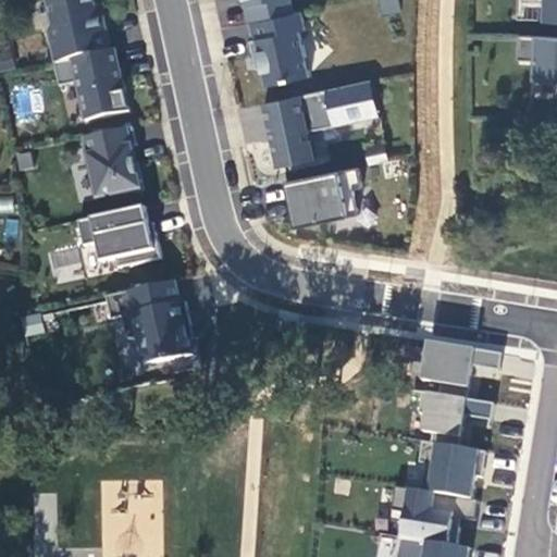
[(91,0),(53,0),(46,2),(51,26),(47,34),(53,65),(110,53),(101,15),(96,16),(91,0)]
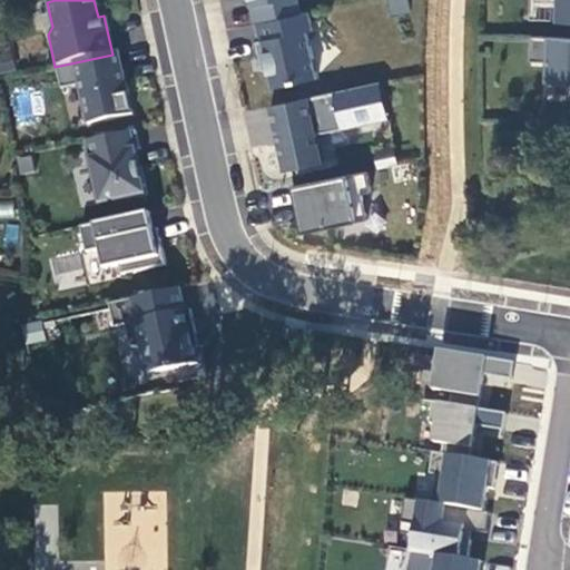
[(295,0),(245,0),(248,9),(251,9),(254,26),(300,16),(295,0)]
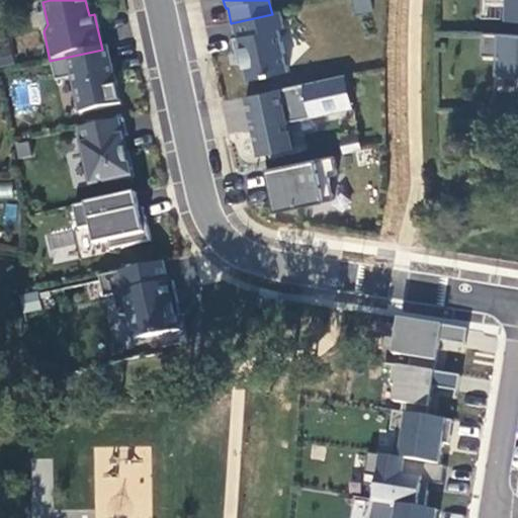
[(370,0),(351,0),(355,14),(373,9),(370,0)]
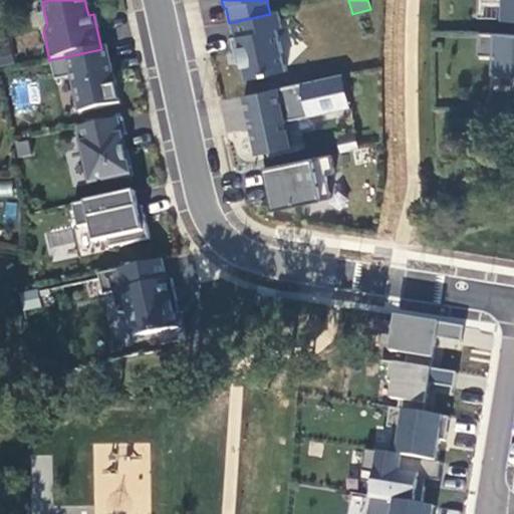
[(513,22),(513,0),(503,0),(502,22),(513,22)]
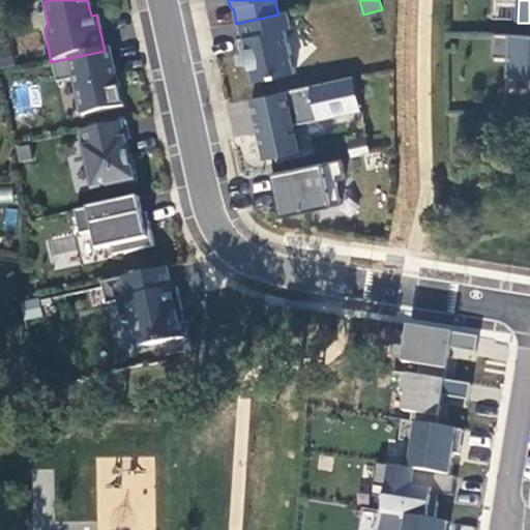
[(286,13),(236,25),(239,40),(237,41),(241,61),(246,60),(252,84),(293,76),(284,31),(289,30),(286,13)]
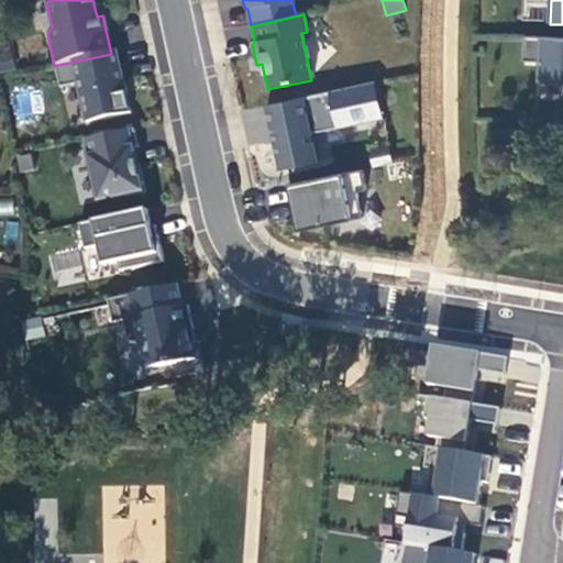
[(562,41),(526,40),(525,63),(542,64),(542,81),(562,83),(562,41)]
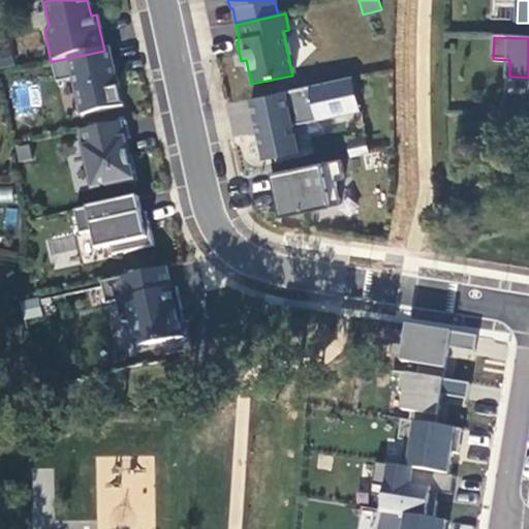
[(0,64),(11,64),(11,42),(0,42),(0,64)]
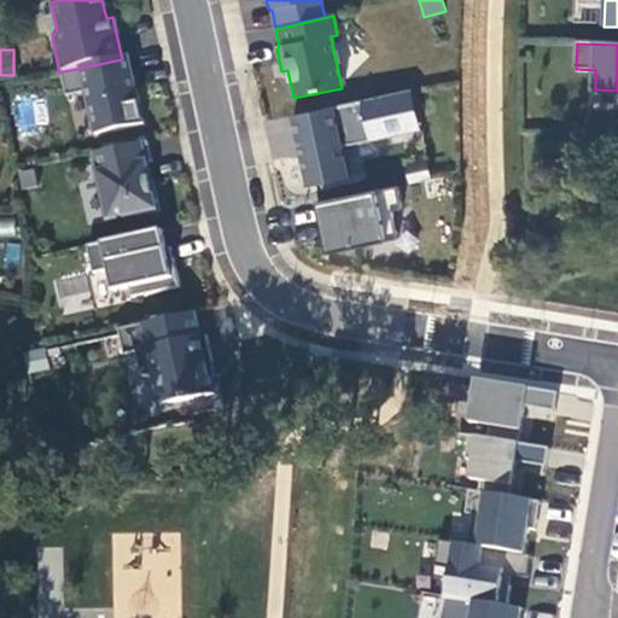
[(124,59),(58,73),(65,99),(83,94),(93,136),(141,127),(132,81),(129,82),(124,59)]
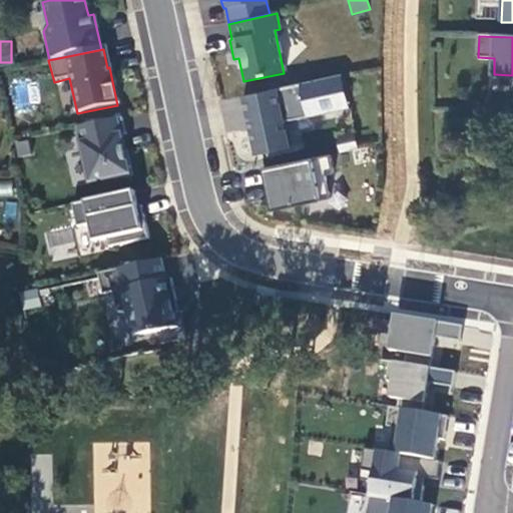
[(348,109),(341,76),(241,97),(254,156),(289,149),(284,123),(348,109)]
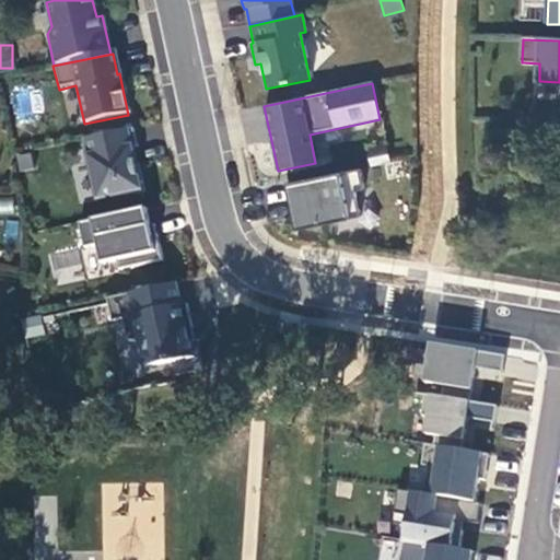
[(132,131),(84,141),(97,201),(118,197),(118,199),(142,194),(137,165),(135,166),(130,150),(136,149),(132,131)]
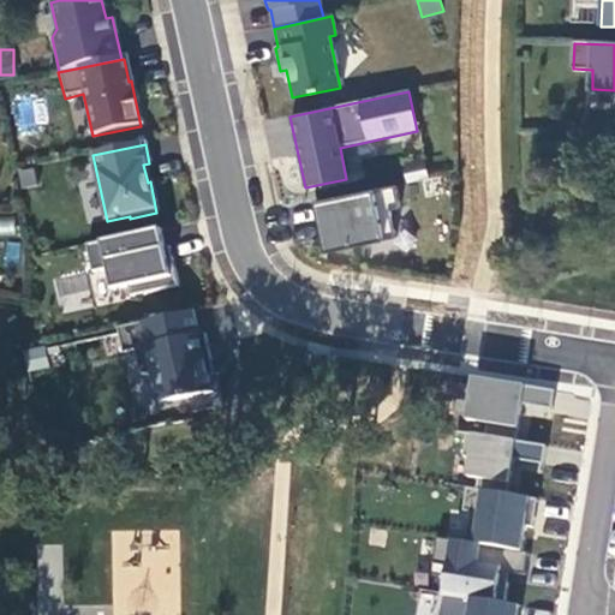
[(406,185),(428,180),(424,161),(402,165),(406,185)]
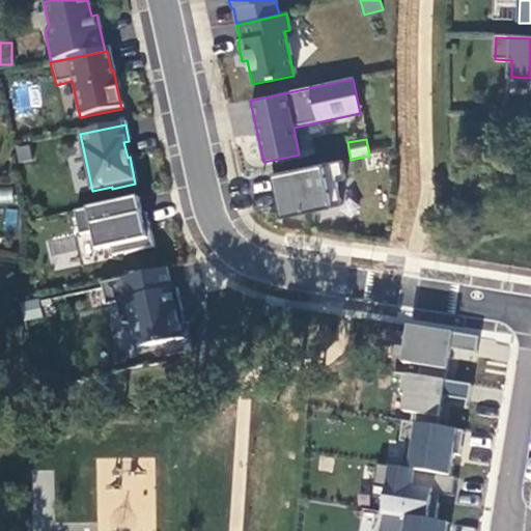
[(339,162),(272,175),(280,219),(339,207),(335,184),(344,182),(339,162)]
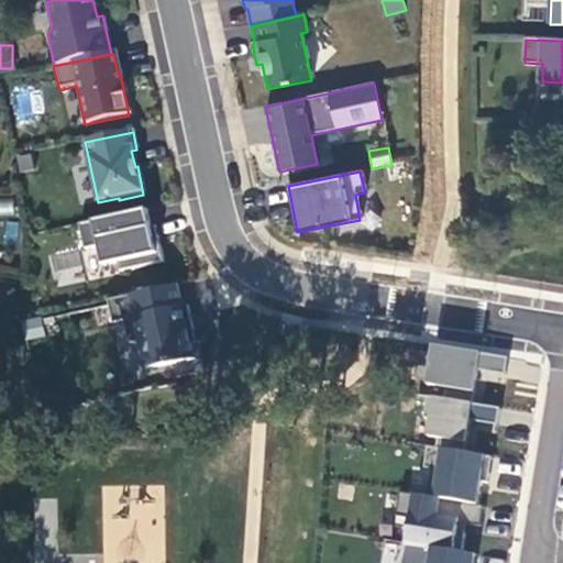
[(150,229),(146,211),(78,225),(84,251),(97,249),(101,267),(117,265),(119,274),(162,264),(156,238),(151,239),(150,229)]
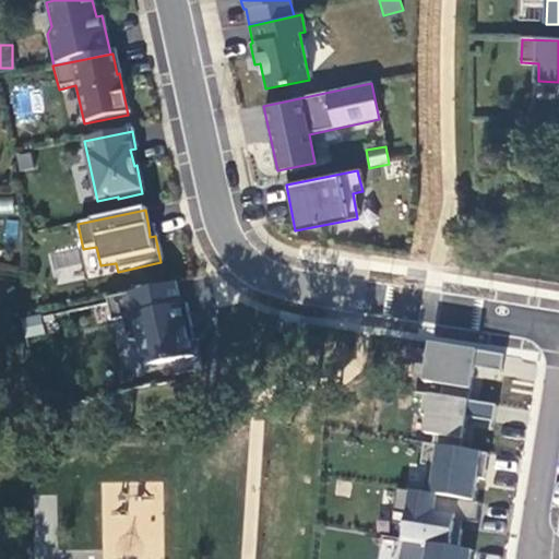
[(175,285),(106,300),(110,323),(121,320),(126,343),(137,341),(143,368),(191,358),(185,331),(190,330),(185,306),(179,306),(175,285)]
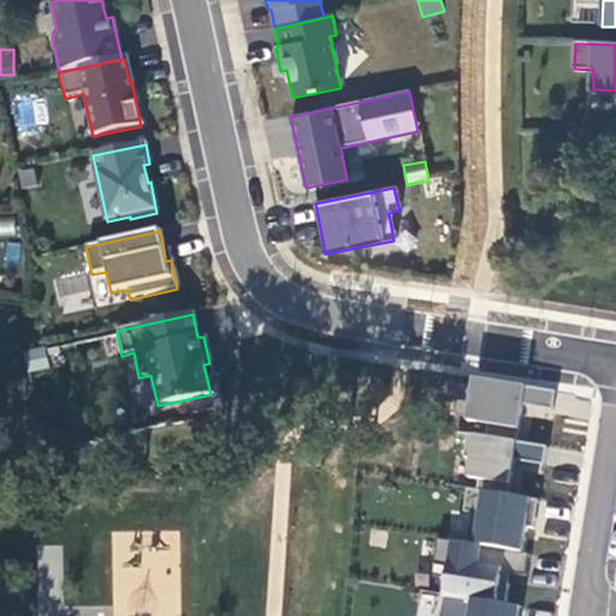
[(30,371),(48,367),(45,347),(27,350),(30,371)]
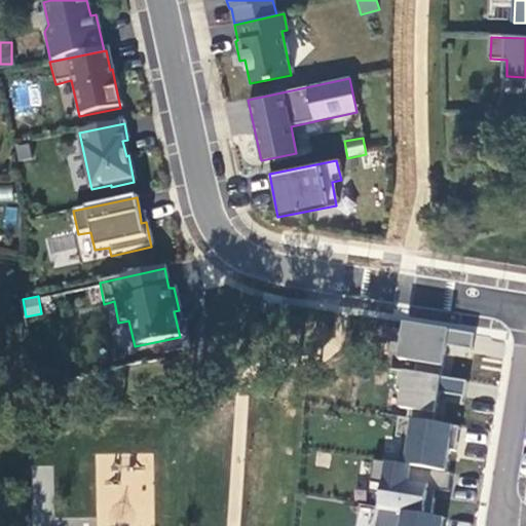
[(277,307),(260,305),(258,312),(275,316),(277,307)]
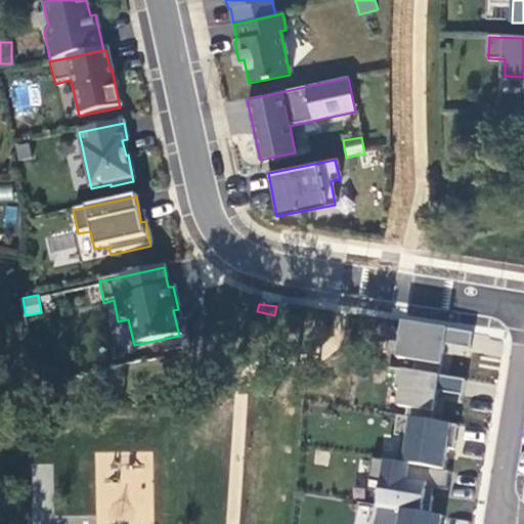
[(473,333),(400,320),(394,356),(440,364),(443,343),(470,348),(473,333)]
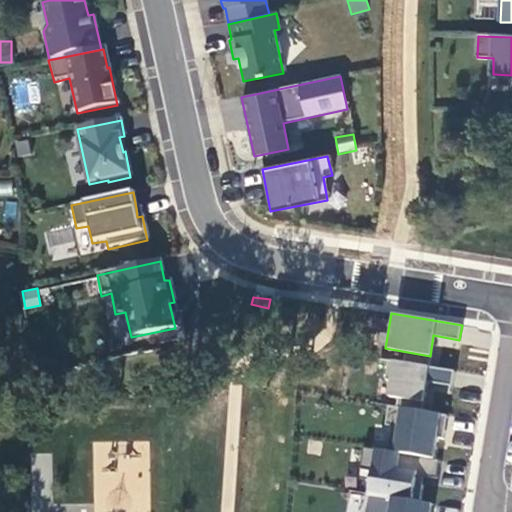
[(454,370),(389,360),(386,381),(391,381),(388,397),(424,402),(427,381),(452,384),(454,370)]
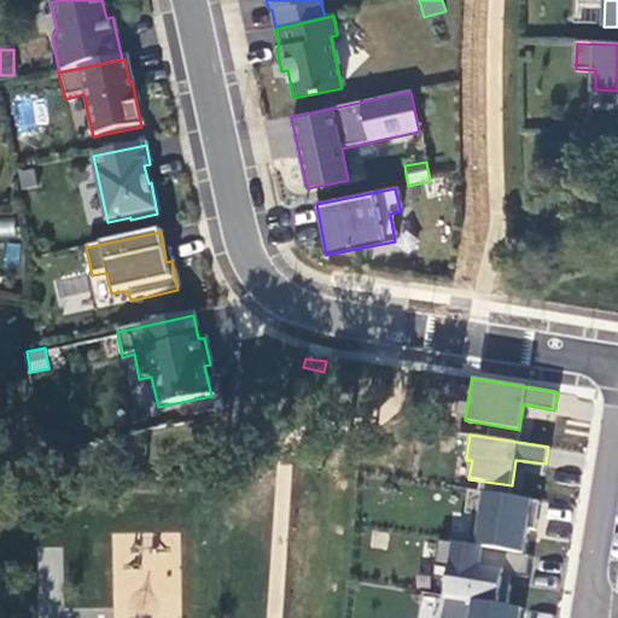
[(540,500),(470,488),(466,511),(473,512),(468,544),(482,546),(522,553),(526,526),(535,528),(540,500)]
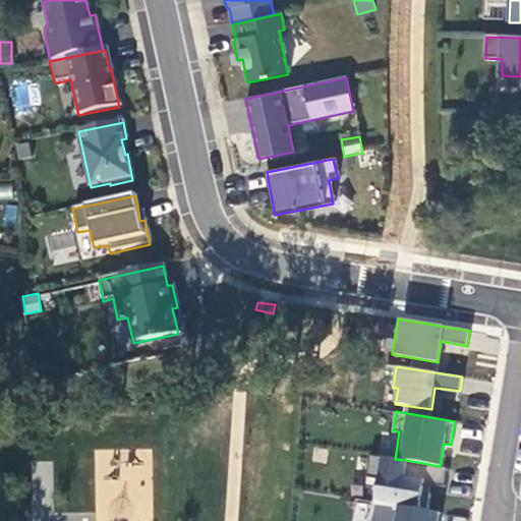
[(152,450),(96,450),(95,520),(121,520),(122,506),(151,507),(152,450)]
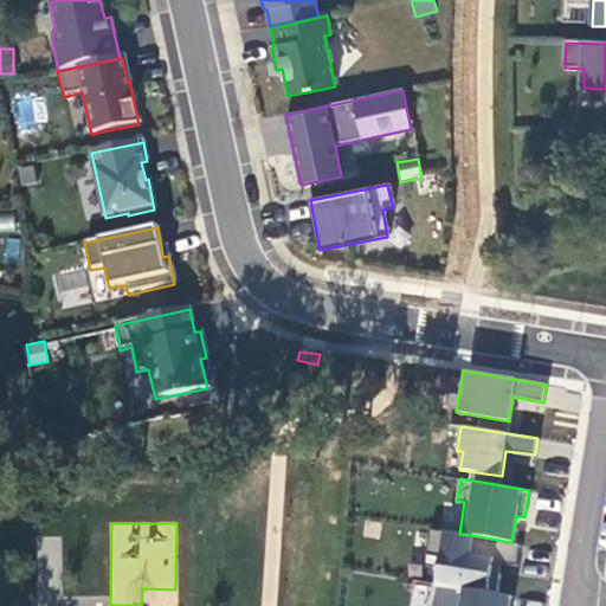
[(459,534),(431,529),(427,553),(438,554),(433,582),(436,582),(488,591),(494,556),(469,553),(472,535),(459,534)]
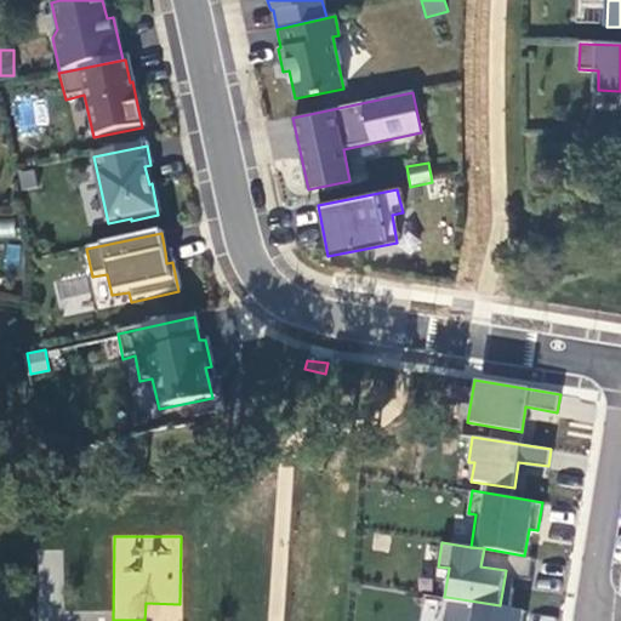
[(523,620),(525,609),(500,605),(446,597),(443,620),(523,620)]
